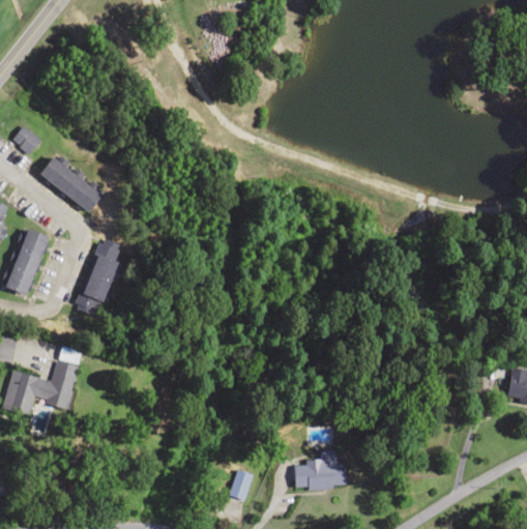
[(27,154),(40,143),(25,126),(12,138),(27,154)]
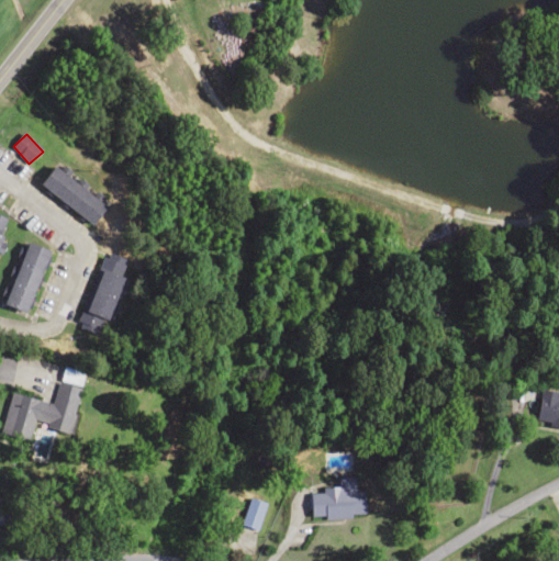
[(41,186),(93,225),(108,206),(55,167),(41,186)]
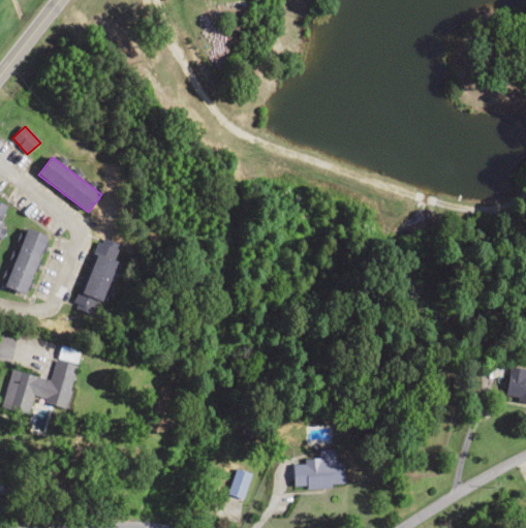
[(0,230),(9,207),(0,203),(0,230)]
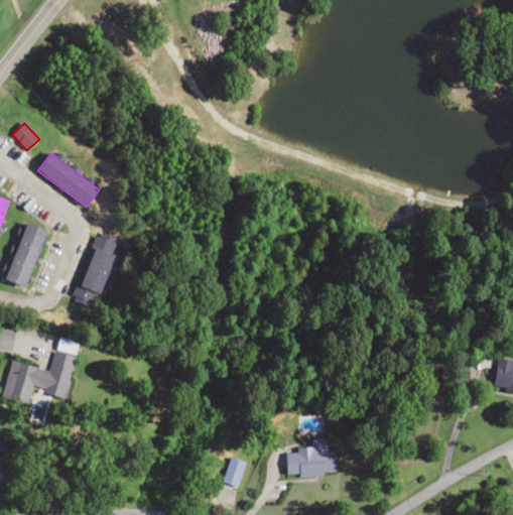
[(5,280),(25,288),(47,231),(27,223),(5,280)]
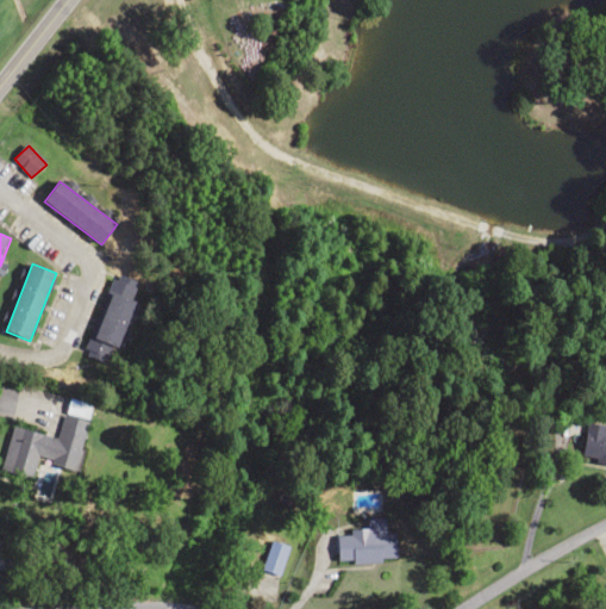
[(86,355),(112,365),(142,284),(116,274),(86,355)]
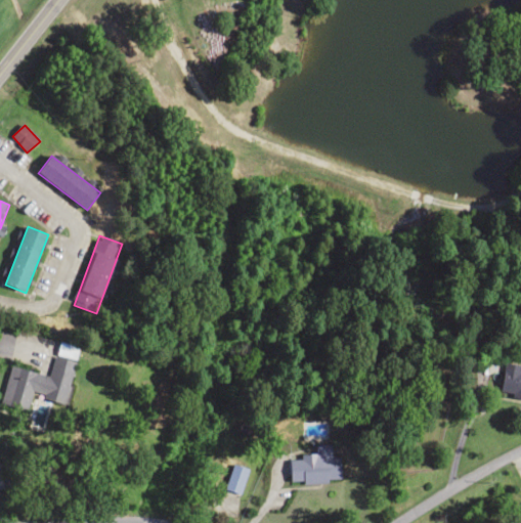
[(11,366),(1,406),(31,413),(35,396),(66,403),(80,349),(60,344),(52,377),(11,366)]
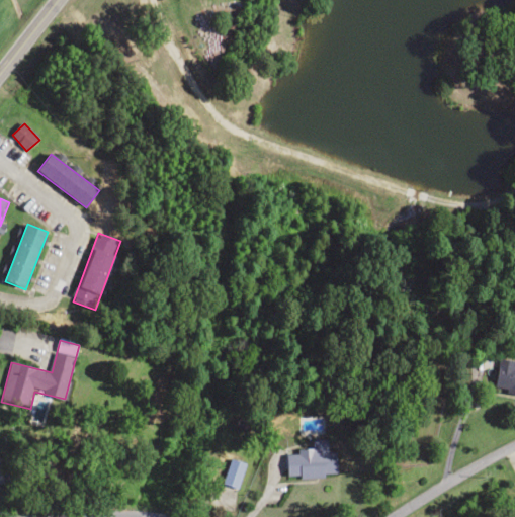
[(514,362),(500,360),(496,391),(514,394),(514,362)]
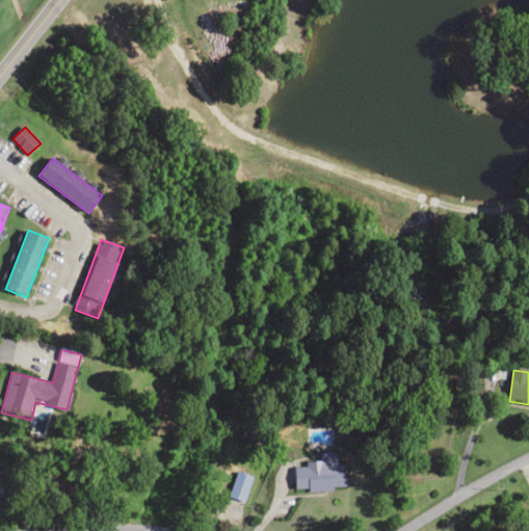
[(347,490),(346,463),(337,465),(337,452),(321,453),(322,465),(294,466),(295,492),(347,490)]
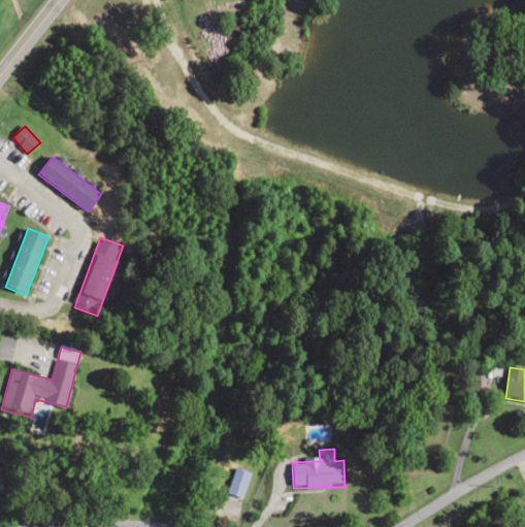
[(0,493),(11,490),(4,466),(0,467),(0,493)]
